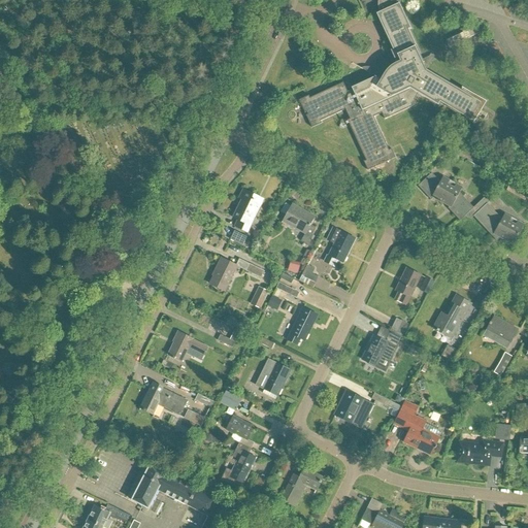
[(311,128),(322,124),(322,123),(321,123),(320,122),(345,109),(350,120),(348,121),(366,161),(364,162),(364,161),(363,162),(368,171),(395,158),(391,150),(391,151),(389,152),(373,118),(382,113),(385,120),(418,104),(418,103),(416,104),(415,100),(418,94),(438,106),(438,105),(439,103),(473,124),(486,102),(462,88),(461,89),(462,89),(461,90),(427,70),(408,30),(409,29),(410,29),(399,3),(397,4),(397,3),(397,2),(389,0),(377,0),(378,0),(378,1),(378,2),(378,3),(377,5),(378,7),(378,8),(378,9),(380,11),(378,11),(380,12),(376,14),(393,51),(392,51),(391,51),(390,51),(397,66),(396,67),(394,67),(392,68),(392,69),(391,70),(389,71),(388,72),(388,74),(387,75),(387,76),(378,71),(375,76),(374,76),(374,77),(352,88),(353,90),(348,93),(343,83),(309,99),(308,97),(309,97),(308,96),(299,100),(311,128)]
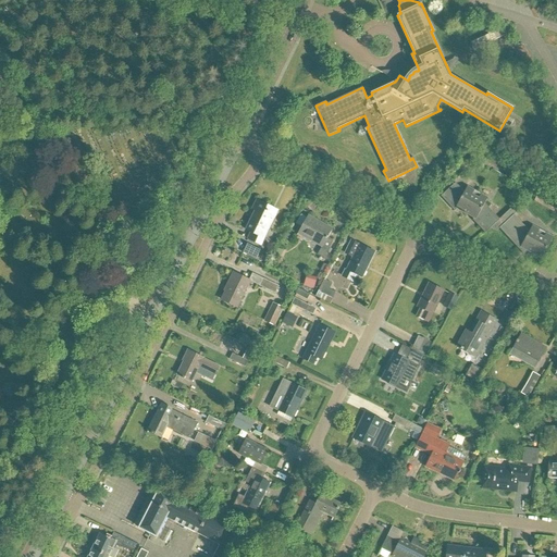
[(493,33),(496,39),(507,34),(504,27),(493,33)]
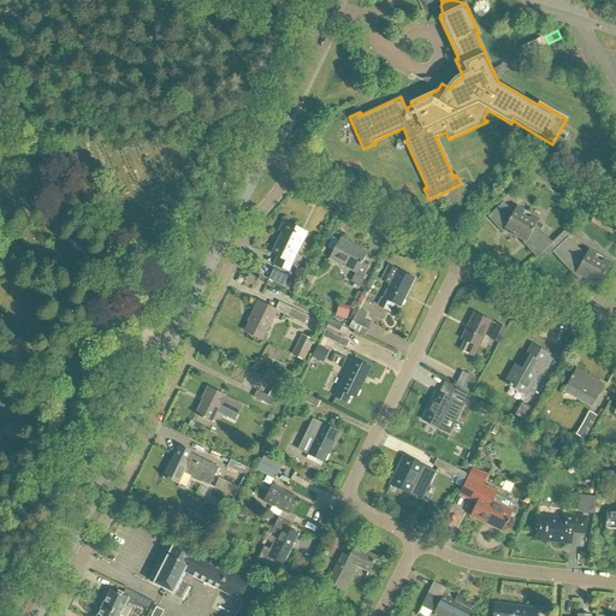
[(521,47),(525,55),(544,46),(540,39),(521,47)]
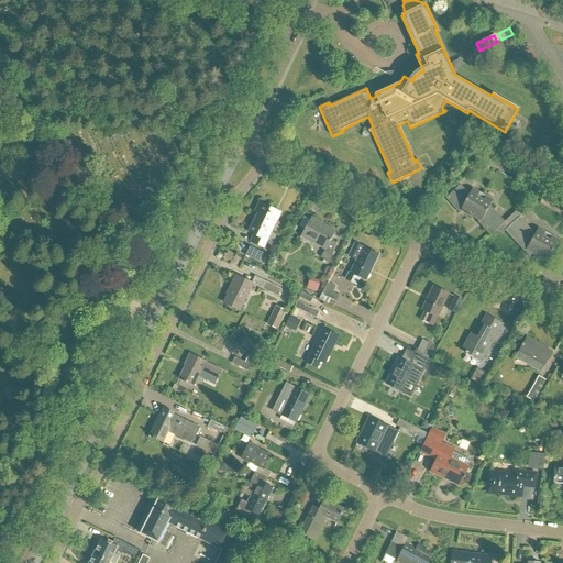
[(492,164),(504,170),(508,163),(496,156),(492,164)]
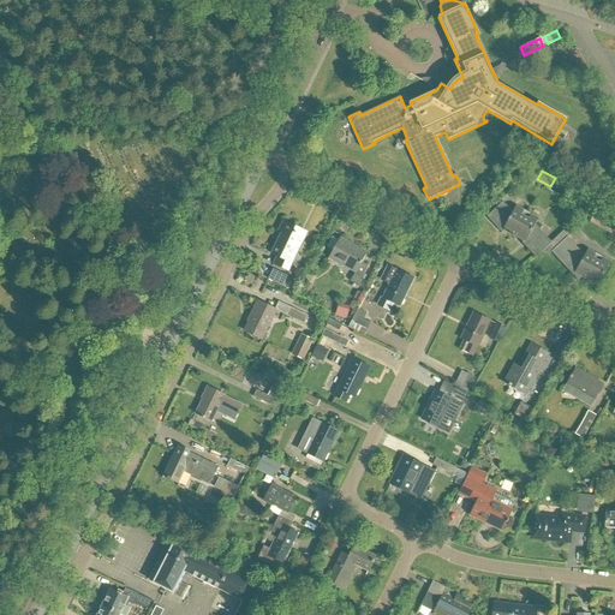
[(578,201),(590,208),(593,199),(581,192),(578,201)]
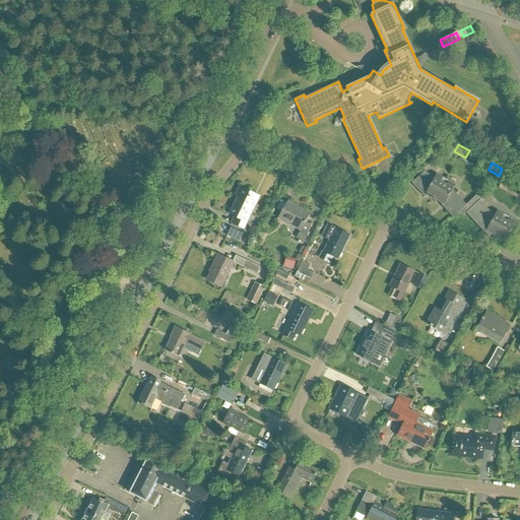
[(441,205),(453,218),(458,213),(463,216),(466,213),(489,238),(493,235),(505,242),(516,221),(497,211),(494,216),(479,201),(482,198),(476,195),(469,202),(466,205),(453,190),(455,185),(436,175),(434,180),(426,171),(411,184),(425,197),(427,195),(443,204),(441,205)]
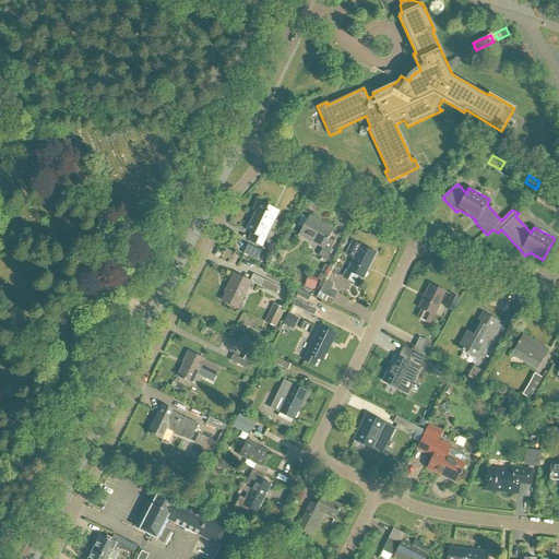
[(247,230),(252,234),(248,240),(261,247),(280,212),(258,201),(253,211),(256,212),(247,230)]
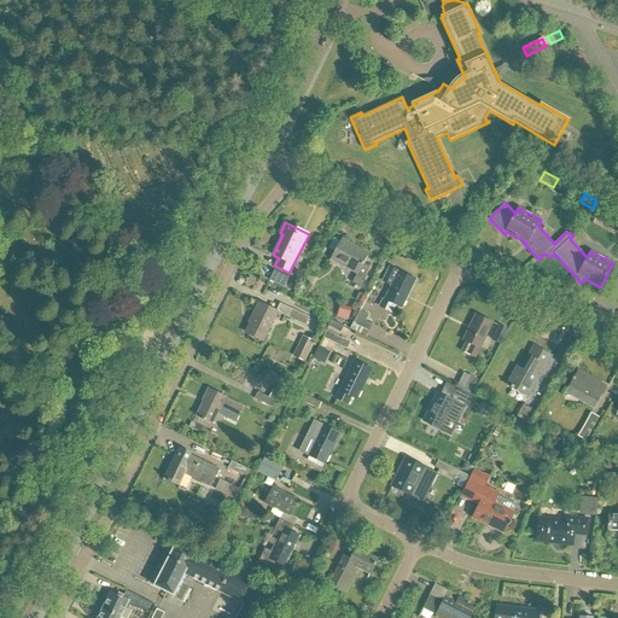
[(353,283),(360,286),(369,269),(362,266),(368,255),(342,239),(331,260),(357,274),(353,283)]
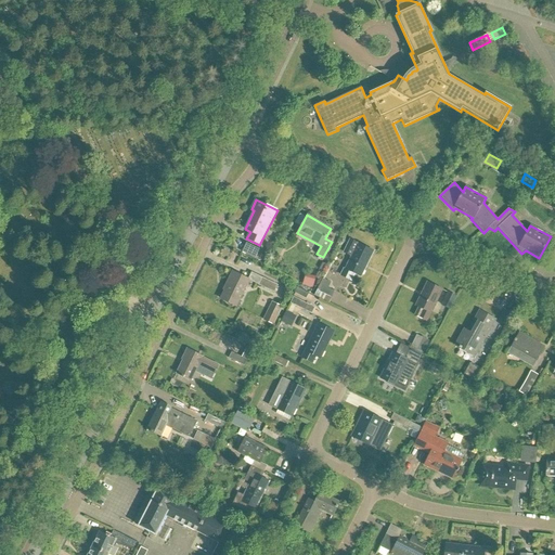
[(343,276),(351,281),(355,273),(360,276),(373,252),(350,240),(344,253),(351,257),(343,276)]
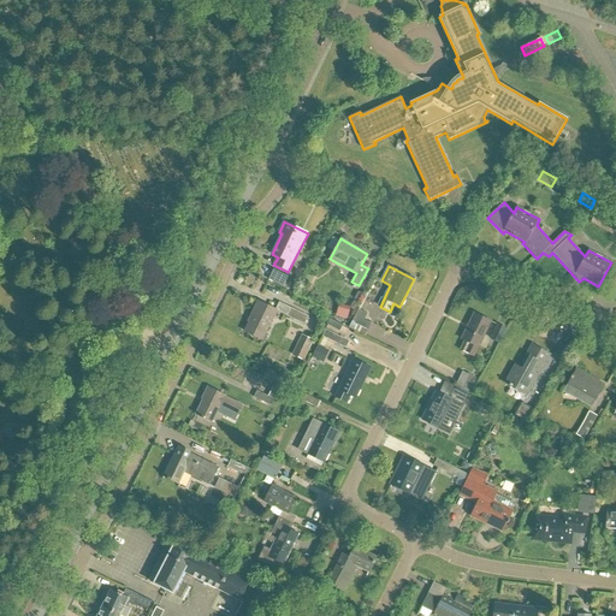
[(286,276),(273,270),(270,278),(283,284),(286,276)]
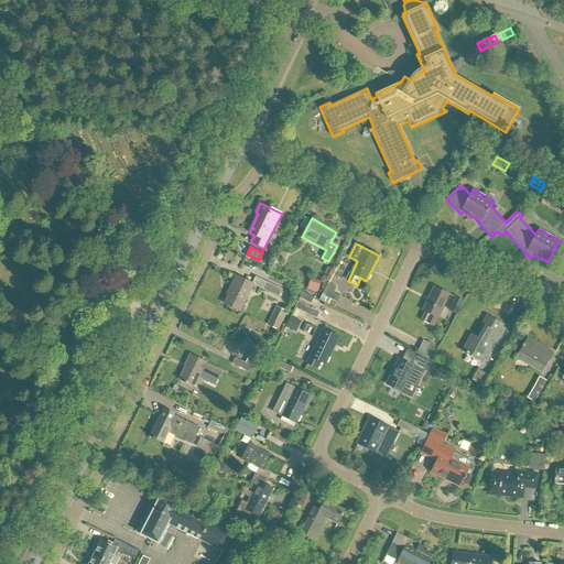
[(224,304),(240,312),(253,284),(236,277),(229,290),(230,290),(224,304)]
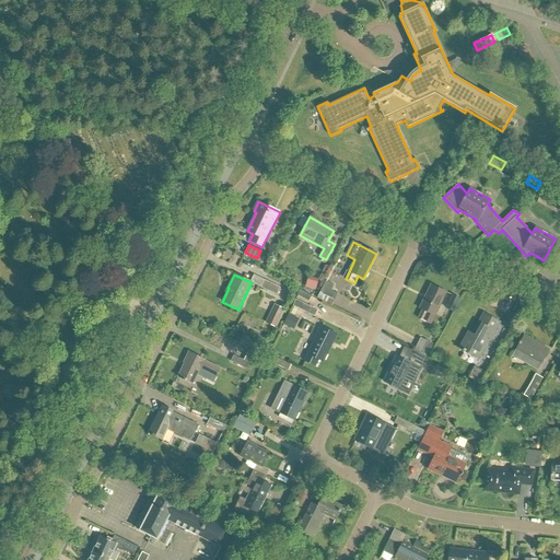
[(316,288),(317,276),(306,275),(305,286),(316,288)]
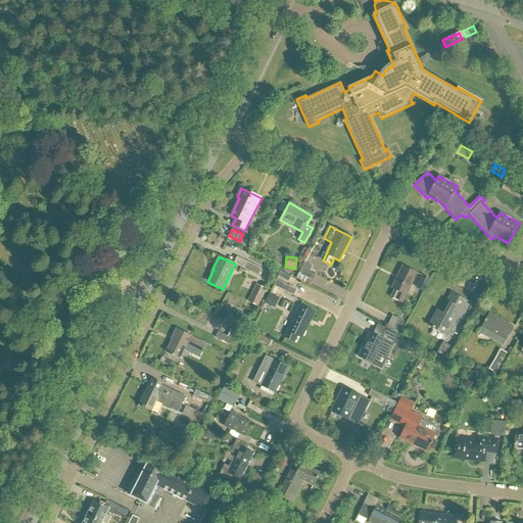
[(244,269),(258,276),(262,269),(247,262),(244,269)]
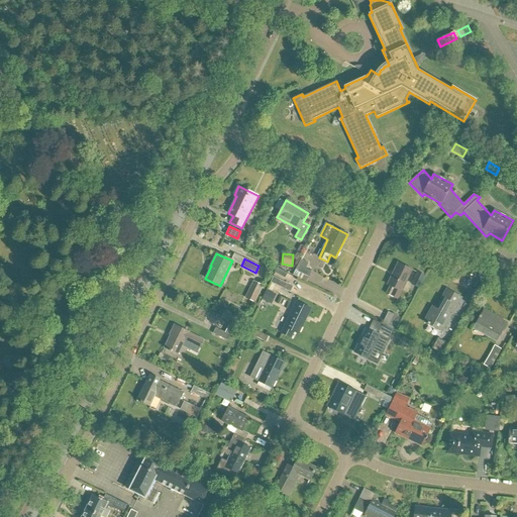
[(298,272),(309,278),(312,272),(306,269),(308,264),(303,261),(298,272)]
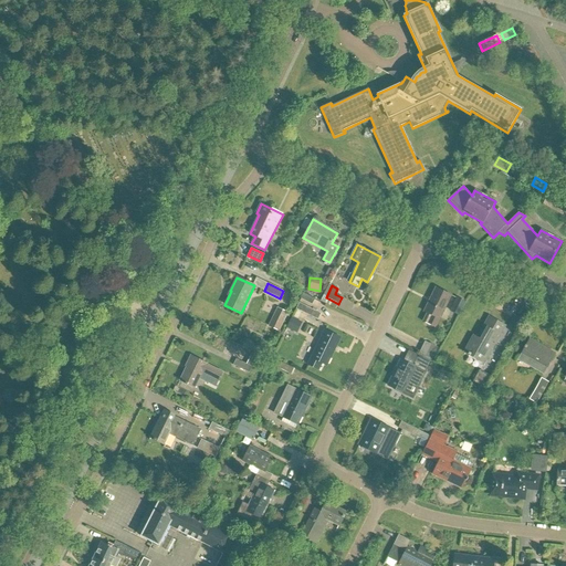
[(428,314),(423,323),(435,328),(439,320),(451,295),(436,289),(425,312),(428,314)]
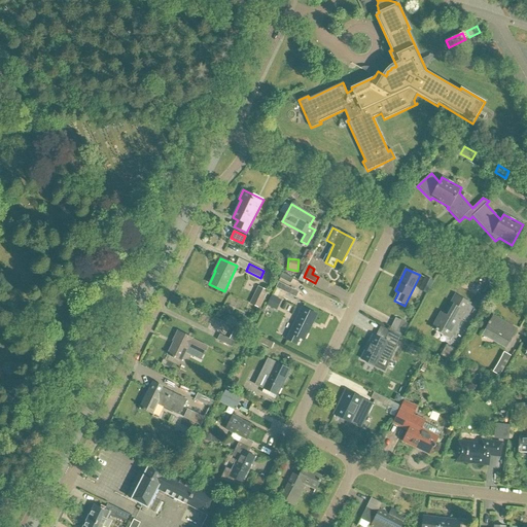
[(279,278),(290,284),(293,279),(282,273),(279,278)]
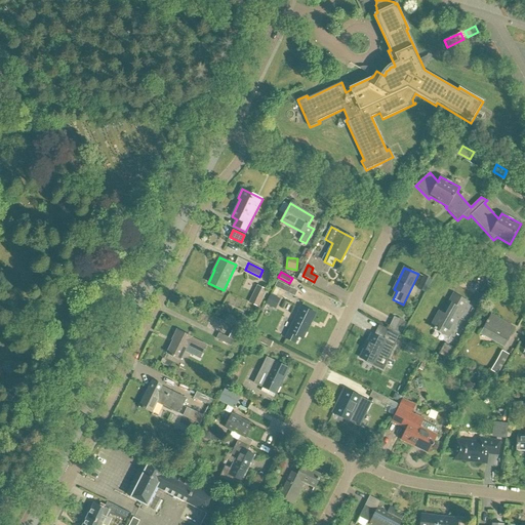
[(418,289),(425,292),(431,280),(425,277),(418,289)]
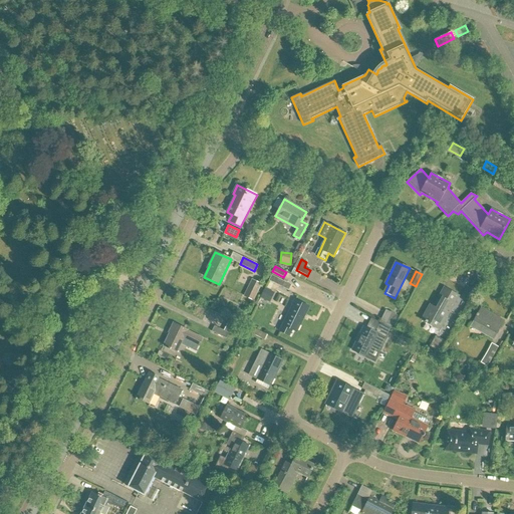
[(269,281),(288,290),(291,285),(271,275),(269,281)]
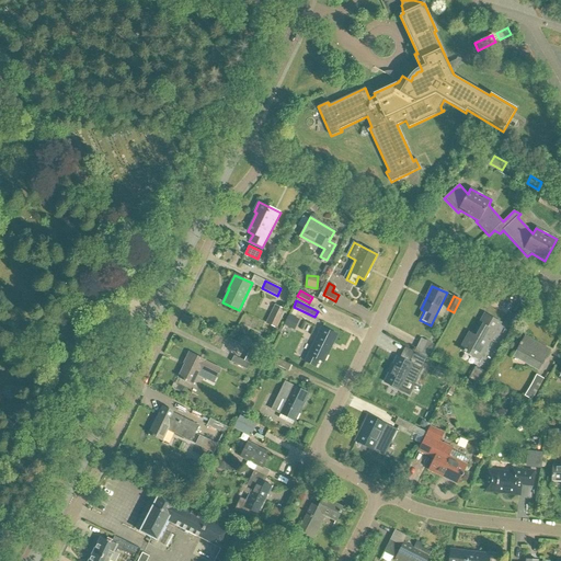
[(266,323),(277,329),(286,310),(275,305),(266,323)]
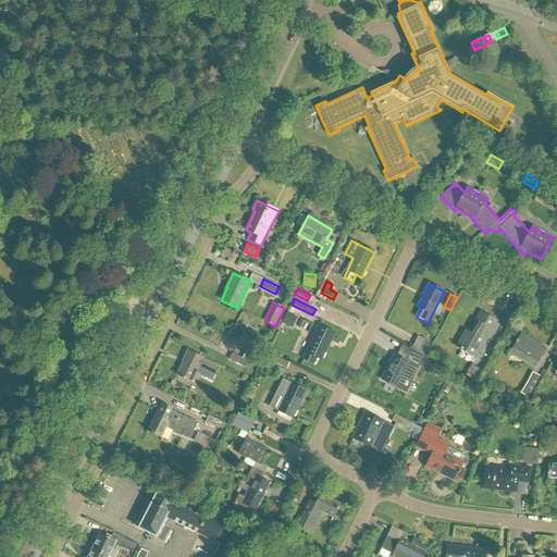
[(483,345),(496,321),(482,312),(470,333),(466,330),(457,347),(477,358),(483,346),(483,345)]
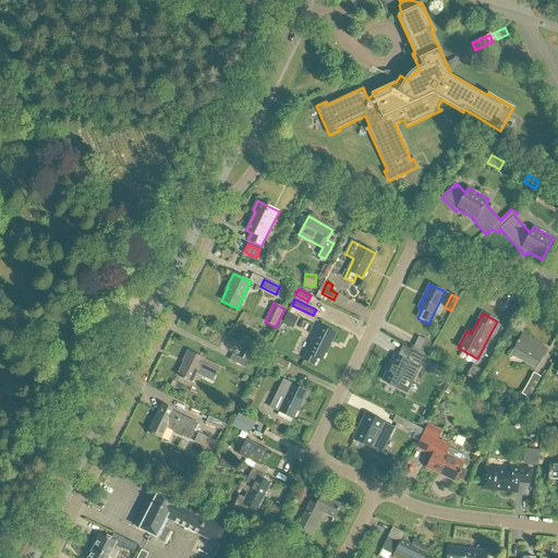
[(283,322),(291,326),(294,317),(288,314),(283,322)]
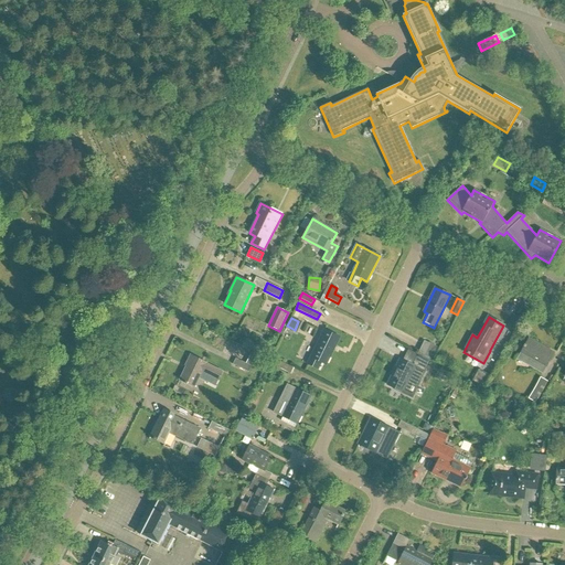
[(308,365),(318,370),(321,363),(326,365),(340,338),(324,330),(310,358),(311,358),(308,365)]
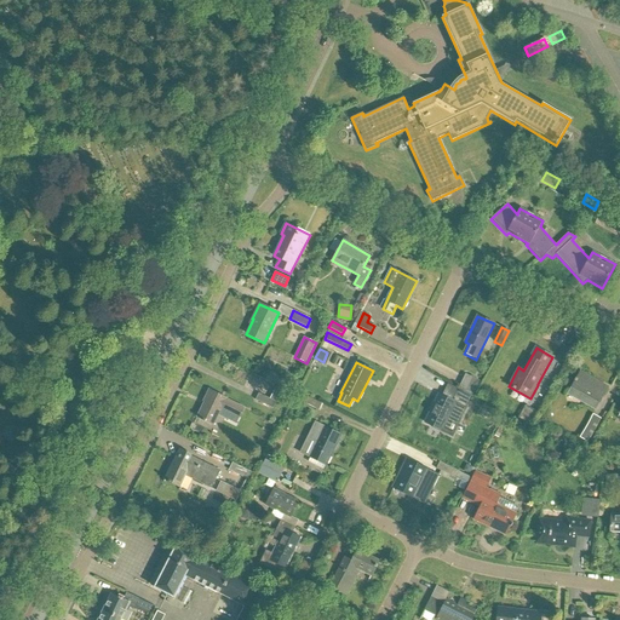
[(586,401),(584,403),(596,409),(608,388),(581,373),(570,392),(586,401)]
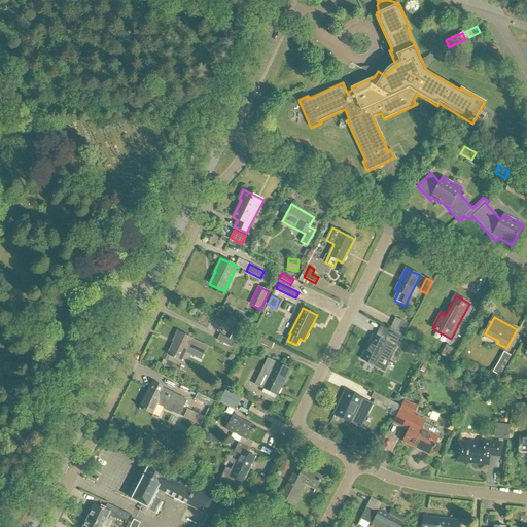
[(395,318),(389,331),(400,337),(401,337),(408,324),(395,318)]
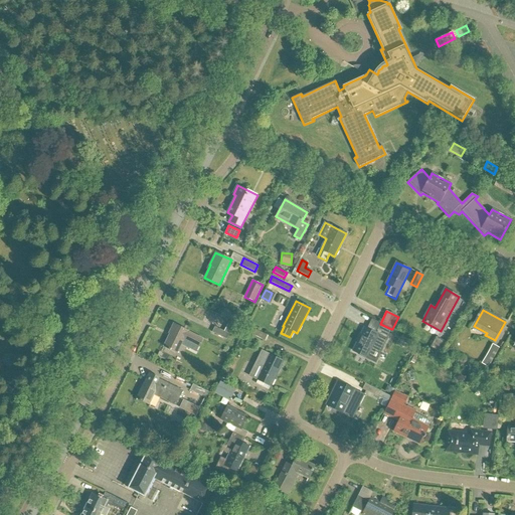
[(170,333),(163,346),(177,353),(184,340),(198,347),(202,339),(188,332),(188,331),(173,324),(169,333),(170,333)]
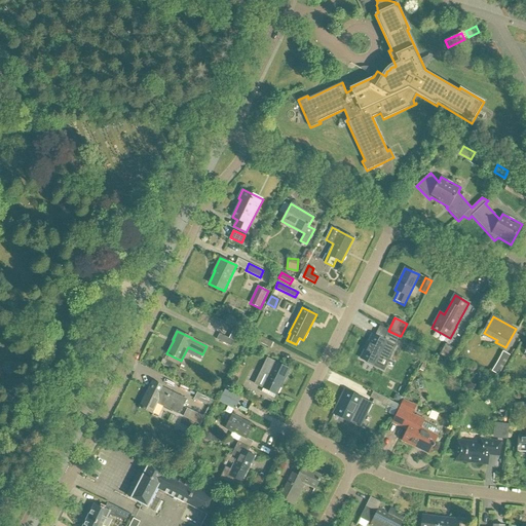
[(389,359),(400,336),(388,331),(383,340),(372,335),(361,359),(378,368),(384,355),(389,359)]
